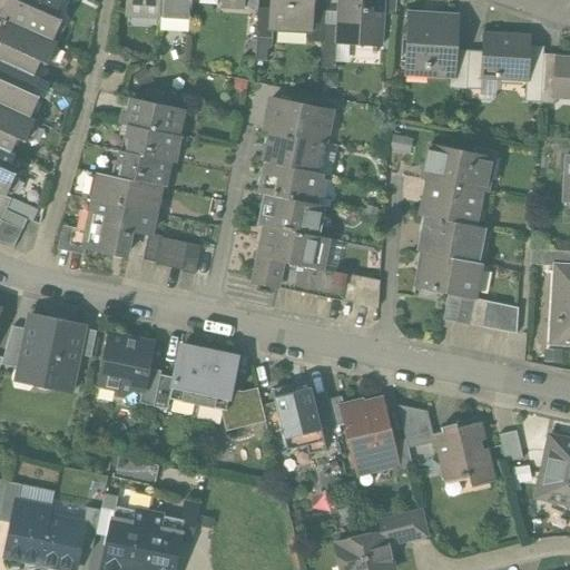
[(0,19),(2,20),(53,42),(64,21),(57,18),(18,0),(6,0),(0,12),(0,19)]
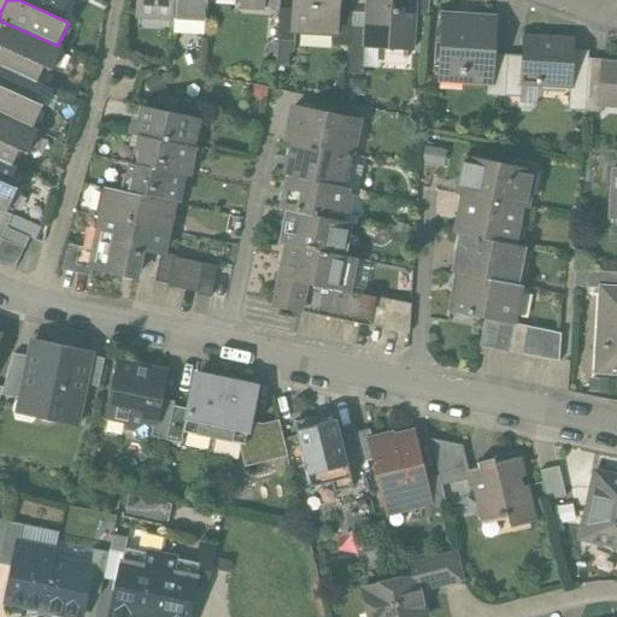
[(69,3),(63,0),(19,0),(62,19),(69,3)]
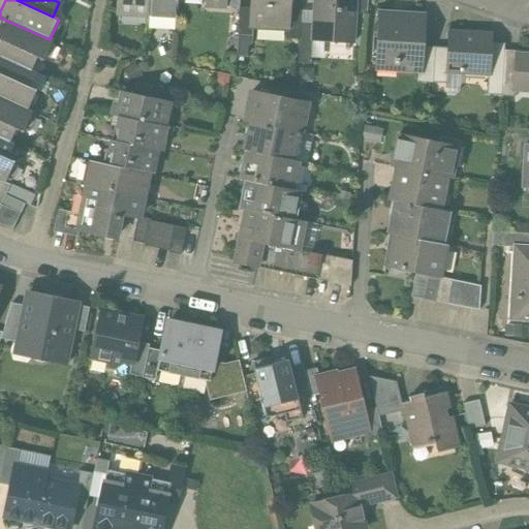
[(148,13),(148,0),(120,0),(120,14),(148,16),(148,13)]
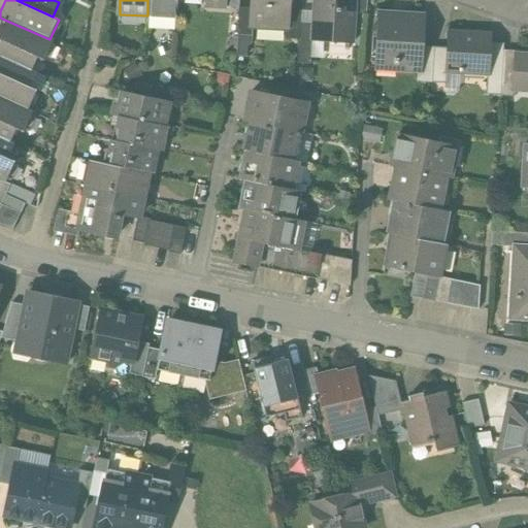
[(147,0),(147,13),(176,14),(176,0),(147,0)]
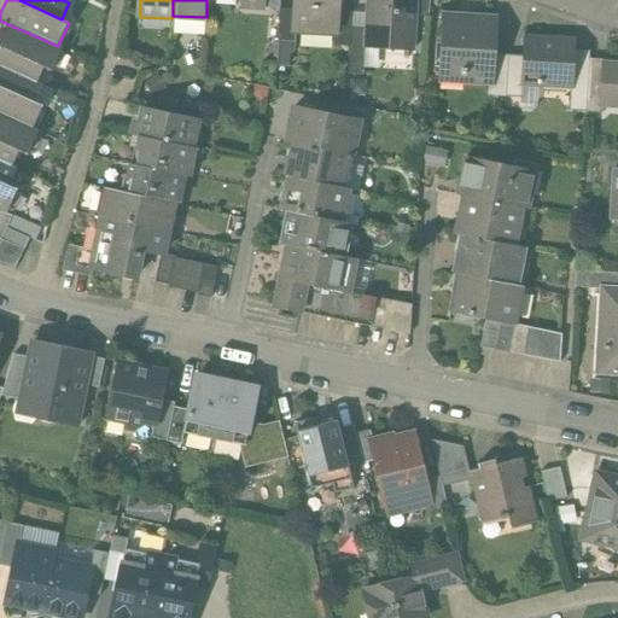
[(338,13),(338,0),(295,0),(295,12),(293,29),(296,29),(296,31),(312,33),(313,29),(334,30),(337,31),(338,13)]
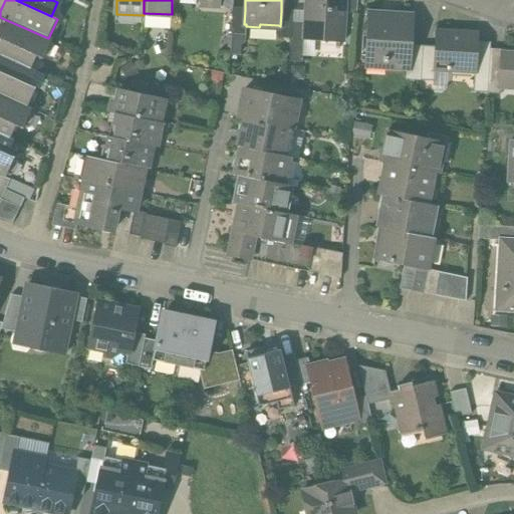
[(345,0),(306,0),(305,24),(304,42),(343,44),(345,16),(345,0)]
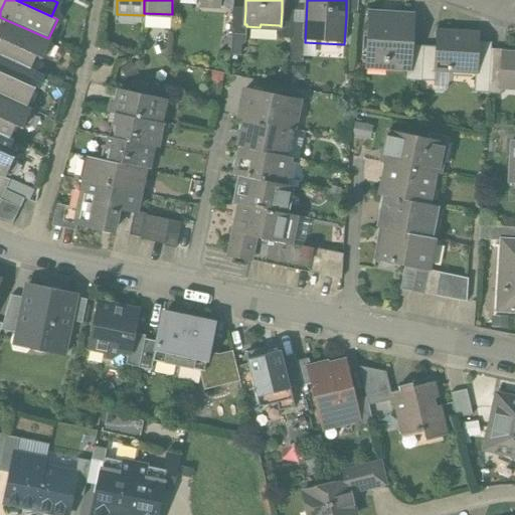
[(358,0),(346,0),(346,16),(358,17),(358,0)]
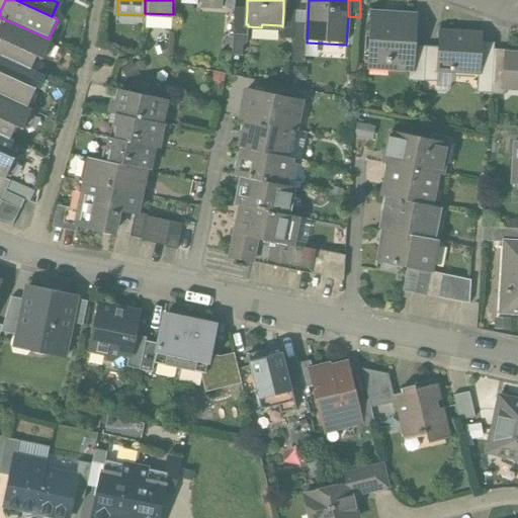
[(246,24),(247,10),(234,9),(232,56),(242,56),(243,46),(247,42),(248,26),(248,24),(246,24)]
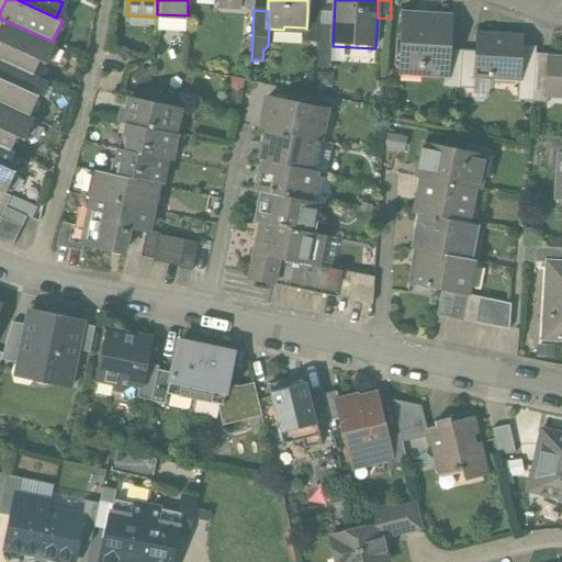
[(306,29),(304,27),(303,42),(318,43),(319,26),(321,13),(307,12),(306,29)]
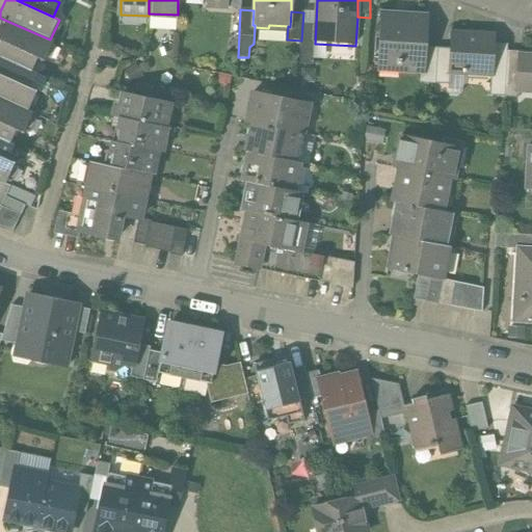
[(425,17),(383,15),(379,71),(422,73),(423,48),(425,17)]
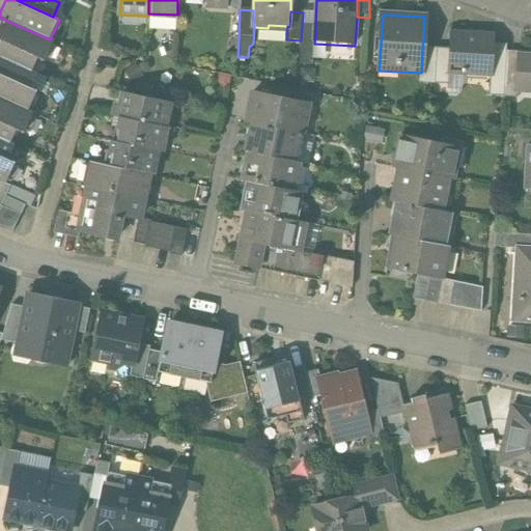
[(46,62),(54,43),(50,39),(2,19),(0,23),(0,42),(1,43),(0,44),(0,99),(28,112),(37,91),(30,88),(36,75),(31,72),(37,58),(46,62)]
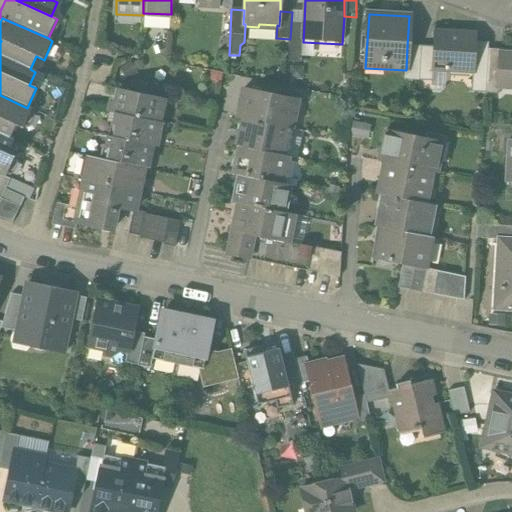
[(304,24),(291,24),(290,39),(288,64),(302,64),(303,42),(304,24)]
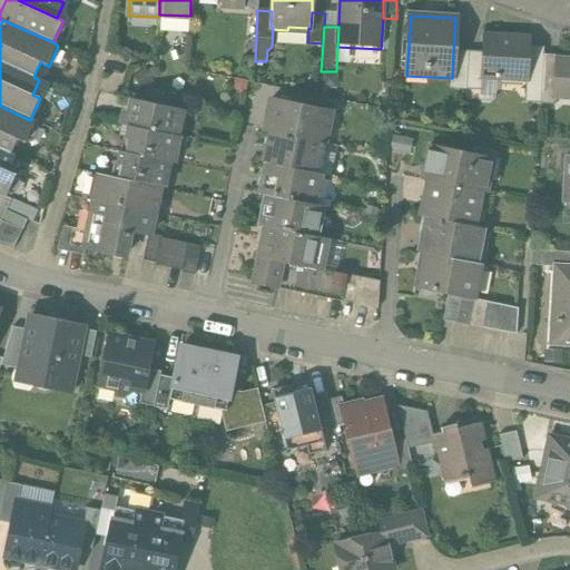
[(529,53),(530,37),(483,33),(482,53),(480,80),(482,80),(495,81),(497,76),(526,78),(528,78),(529,53)]
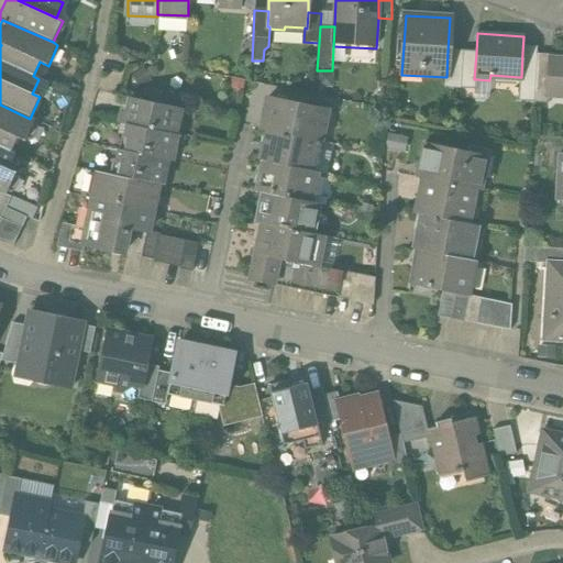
[(463,52),(448,51),(446,77),(461,78),(463,52)]
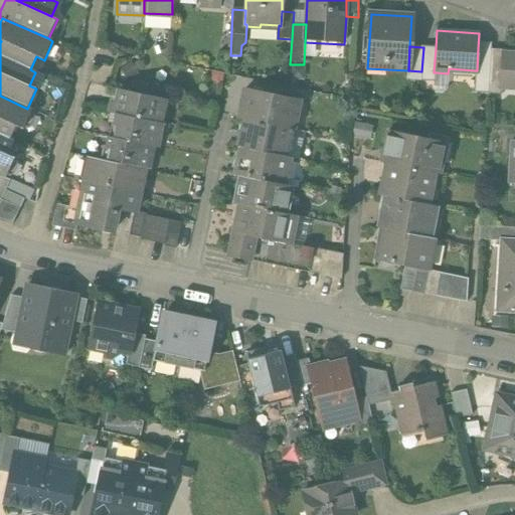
[(436,48),(423,47),(421,71),(420,81),(435,81),(436,72),(434,72),(436,48)]
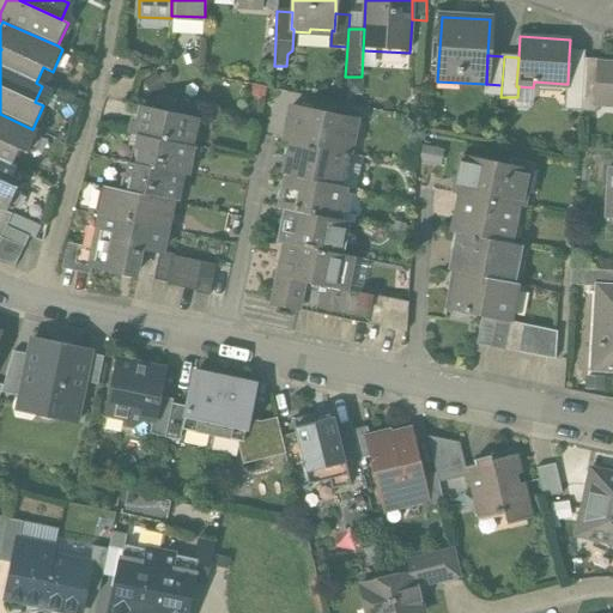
[(584,59),(569,58),(568,84),(565,84),(564,110),(581,111),(584,59)]
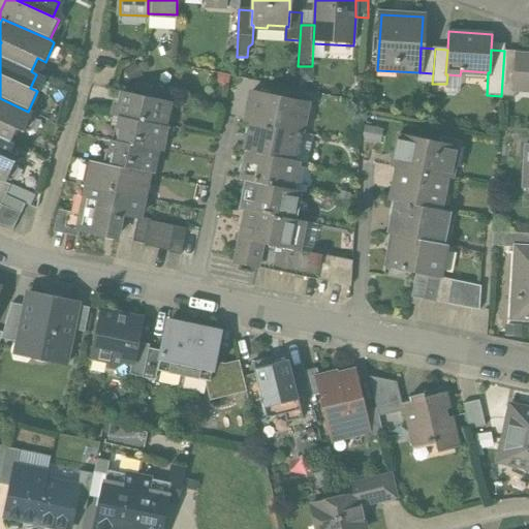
[(517,54),(519,54),(519,52),(504,51),(501,96),(516,97),(517,86),(515,86),(517,54)]
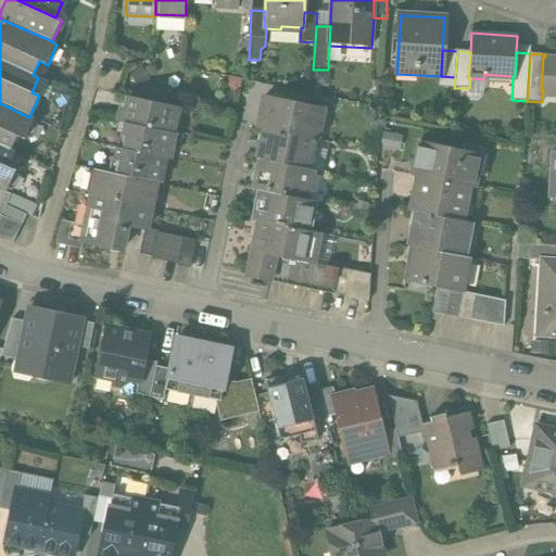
[(555,57),(545,57),(543,57),(541,90),(543,90),(555,90),(555,57)]
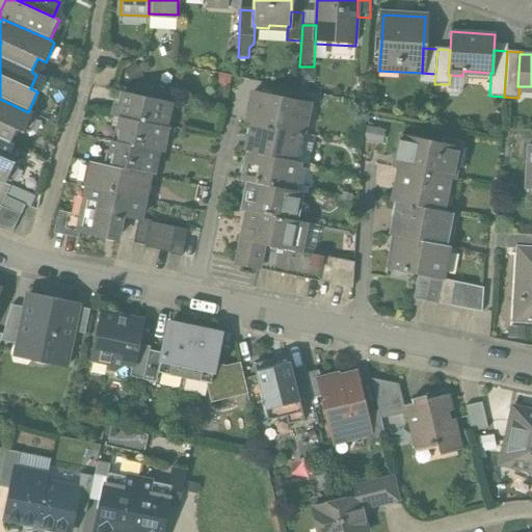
[(174,104),(121,94),(117,104),(113,104),(111,116),(117,117),(168,129),(174,104)]
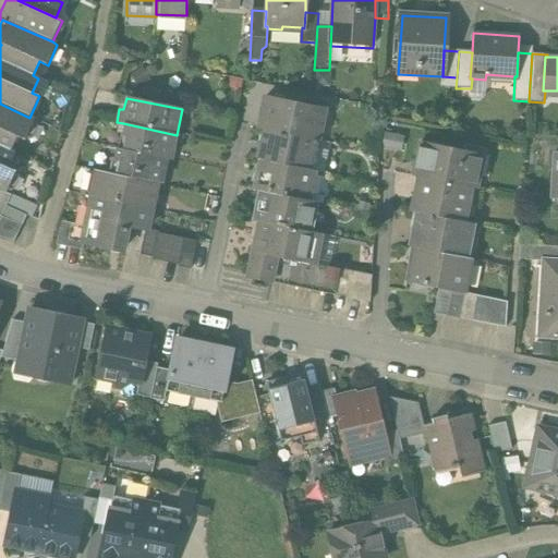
[(325,110),(266,98),(259,130),(263,130),(318,142),(318,140),(316,140),(322,112),(325,112),(325,110)]
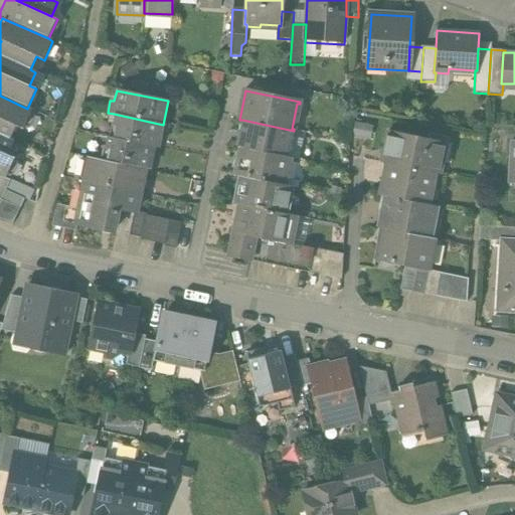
[(22,130),(31,111),(27,109),(0,96),(0,175),(6,179),(13,159),(8,155),(13,142),(10,140),(16,127),(22,130)]
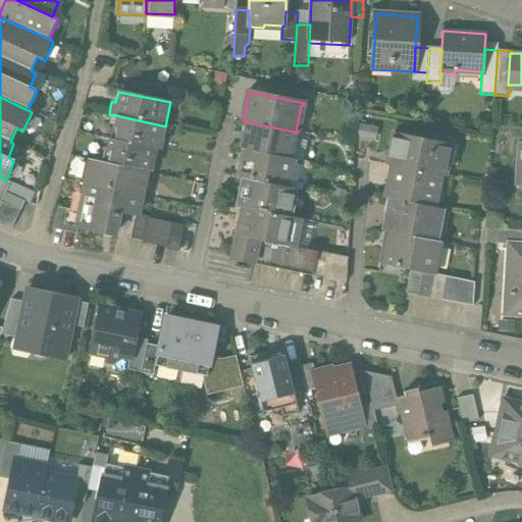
[(110,140),(158,150),(161,150),(166,126),(165,126),(115,115),(110,140)]
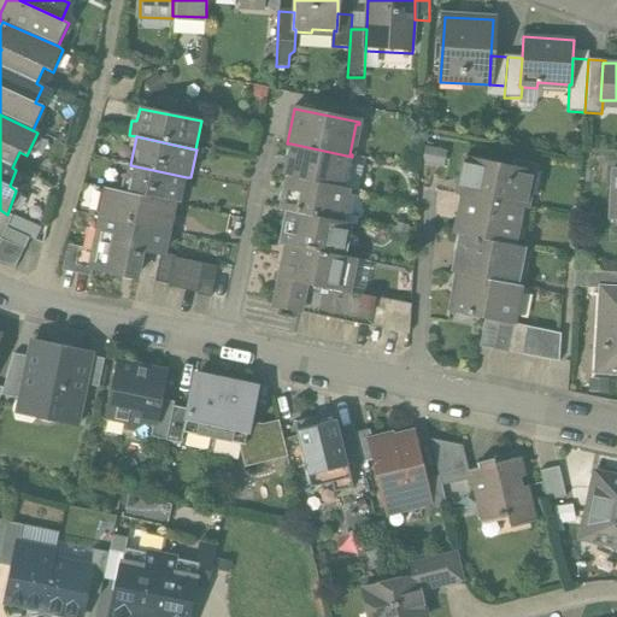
[(288,177),(346,189),(352,157),(291,144),(283,177),(288,177)]
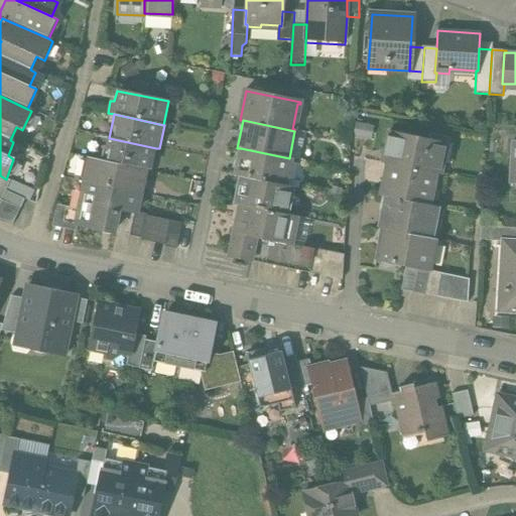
[(356,120),(353,136),(371,140),(374,124),(356,120)]
